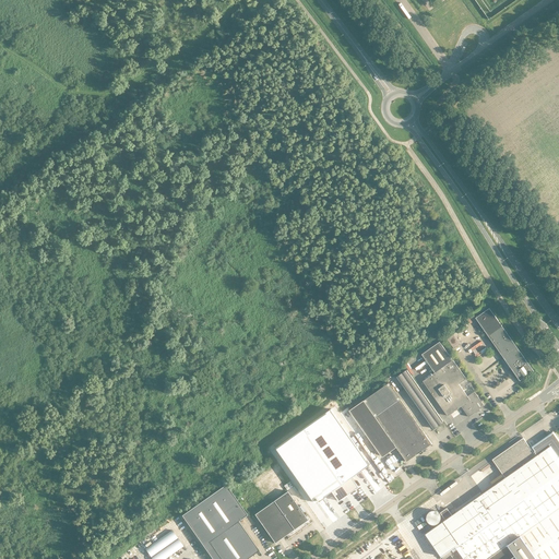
[(475,318),(492,342),(507,332),(489,308),(475,318)]
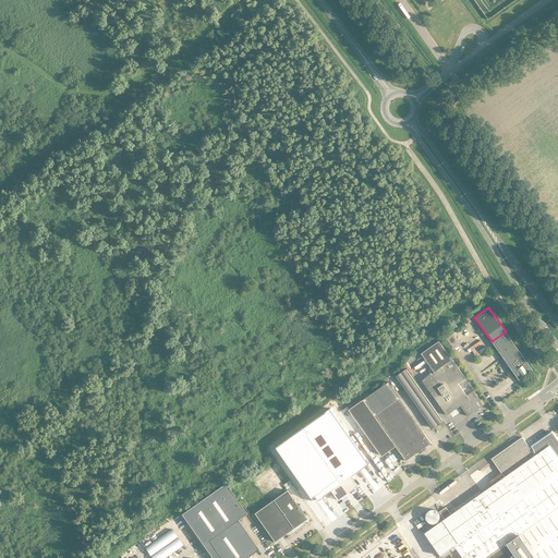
[(533,371),(506,331),(492,341),(519,379),(533,371)]
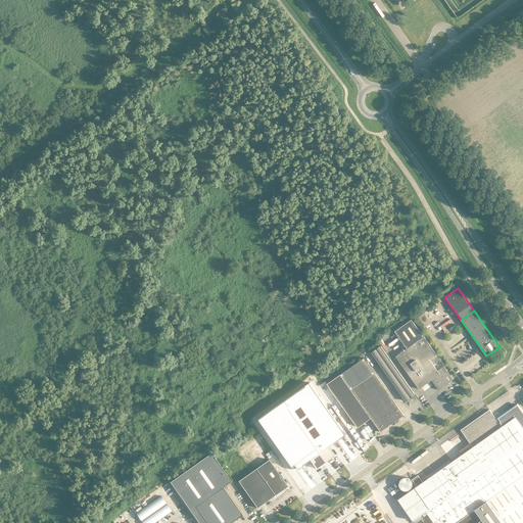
[(412,320),(394,331),(407,348),(395,357),(419,389),(431,380),(434,384),(435,384),(435,385),(438,390),(446,384),(446,383),(447,382),(448,383),(454,379),(443,366),(437,371),(429,359),(436,354),(424,336),(424,337),(412,320)]
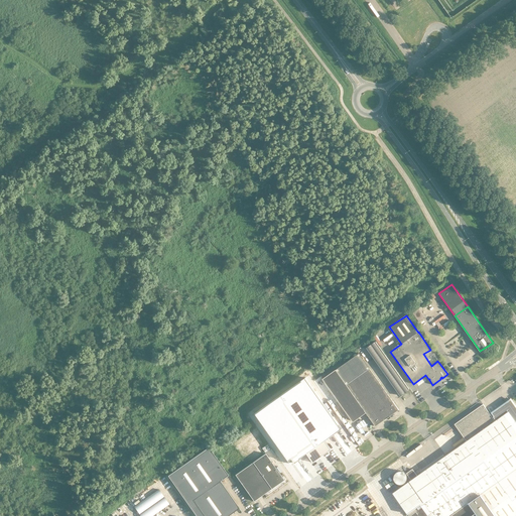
[(359,353),(323,379),(351,418),(364,409),(375,426),(399,409),(359,353)]
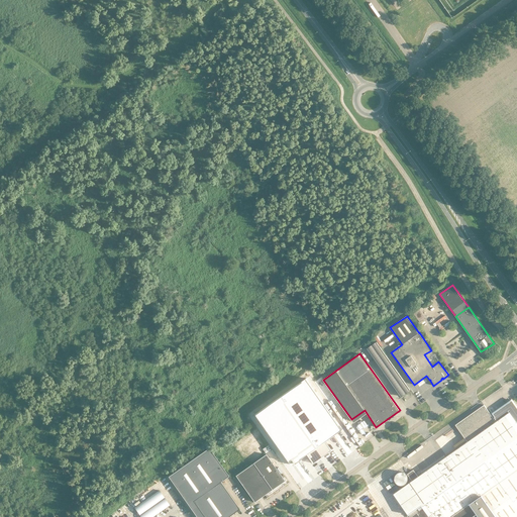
[(306,378),(280,397),(322,456),(332,450),(325,441),(342,429),(306,378)]
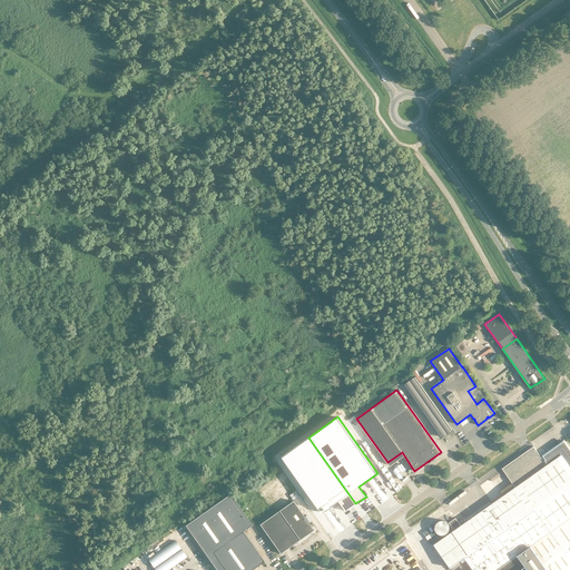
[(284,454),(279,458),(316,510),(321,507),(324,511),(338,501),(345,511),(355,503),(308,438),(284,454)]
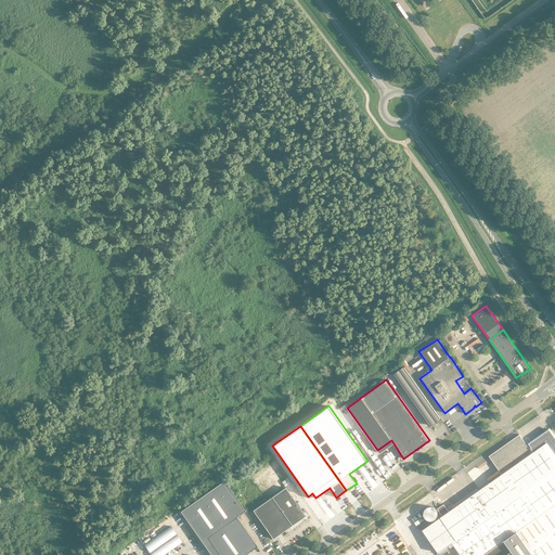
[(552,554),(554,553),(554,437),(550,429),(529,443),(531,448),(530,448),(533,452),(532,453),(519,435),(489,456),(502,475),(423,530),(439,554),(440,554),(459,543),(464,551),(457,554),(552,554)]
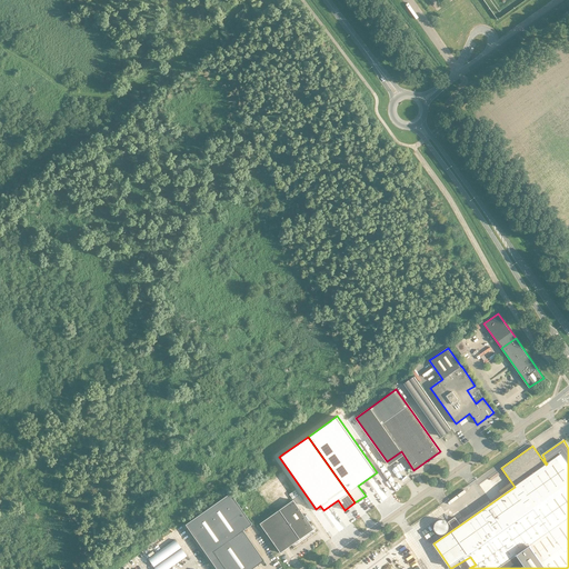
[(250,568),(263,560),(242,530),(251,523),(248,518),(230,492),(185,525),(216,568),(250,568)]
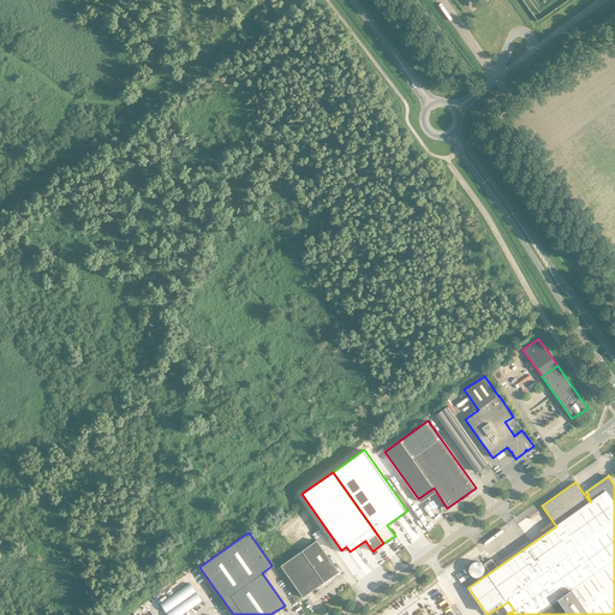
[(303,597),(315,589),(317,592),(344,573),(338,565),(334,566),(316,541),(280,566),(303,597)]
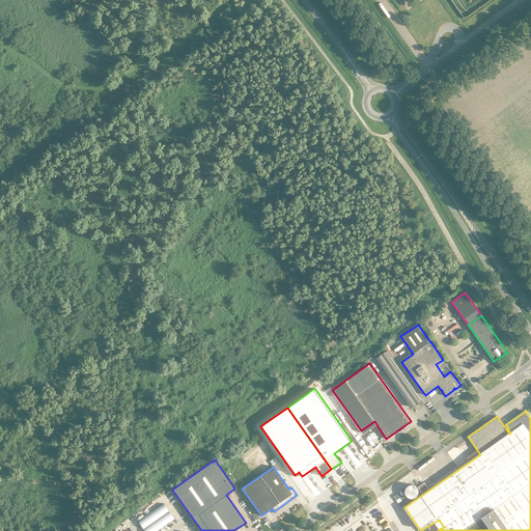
[(165,503),(140,522),(146,530),(157,530),(175,519),(165,503)]
